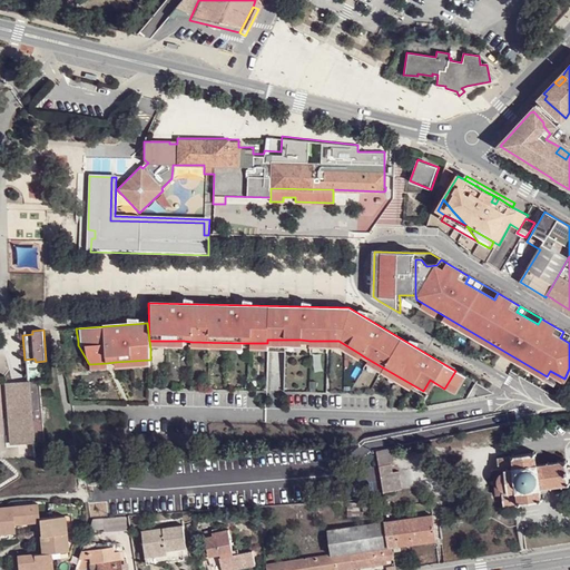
[(569,335),(563,332),(560,337),(569,343),(569,335)]
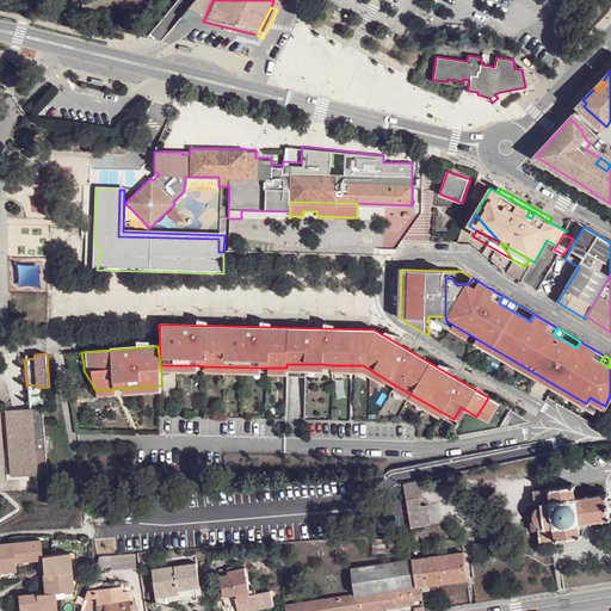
[(287,376),(287,372),(322,372),(322,364),(287,364),(287,368),(269,368),(269,376),(287,376)]
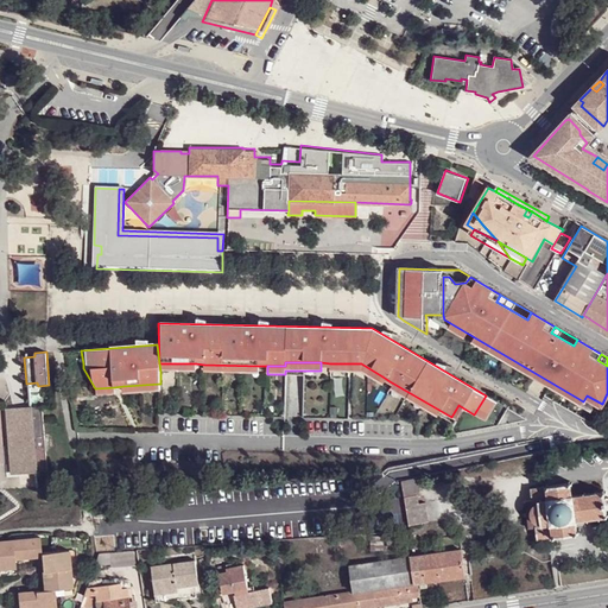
[(361,363),(330,363),(329,372),(356,371),(379,384),(382,377),(361,363)]
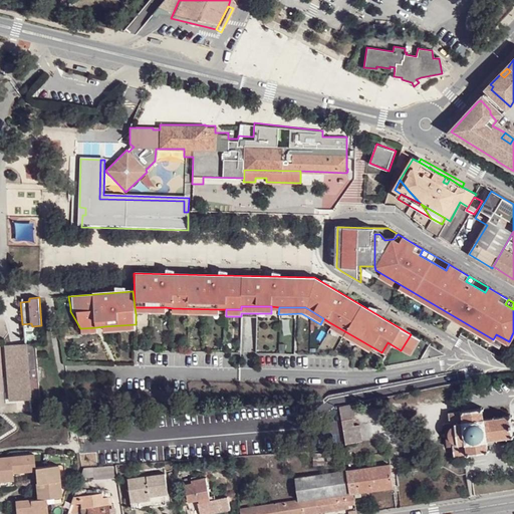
[(218,309),(173,308),(173,315),(218,316),(218,309)]
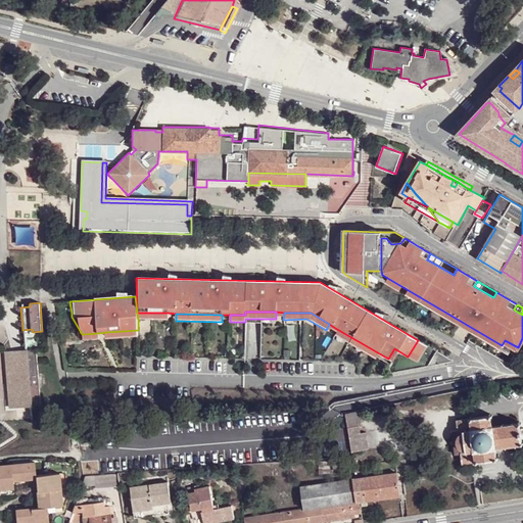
[(388,359),(335,328),(332,334),(385,365),(388,359)]
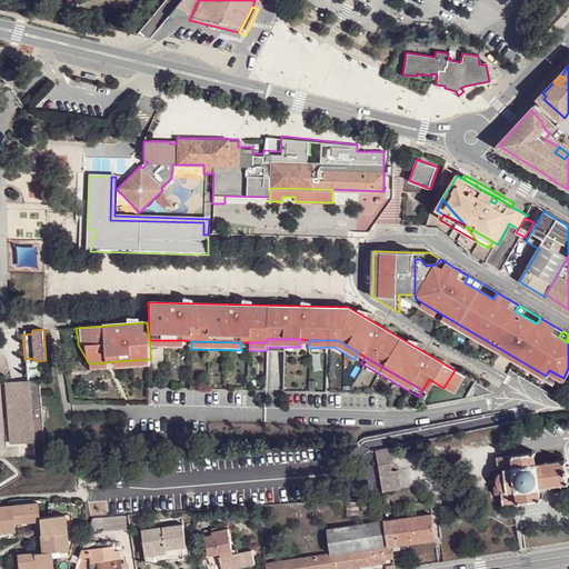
[(150,359),(116,361),(118,369),(149,367),(150,359)]
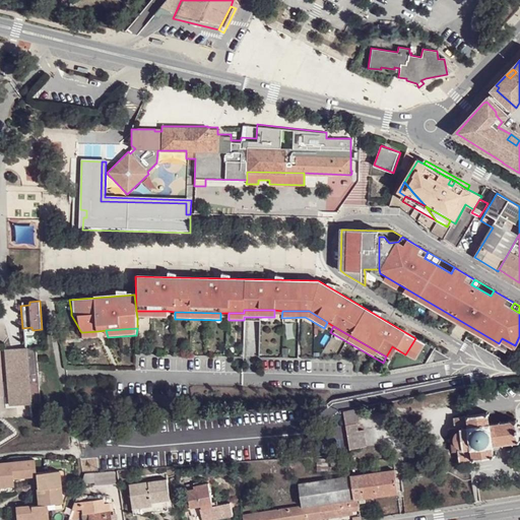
[(415,338),(405,354),(412,359),(421,342),(415,338)]
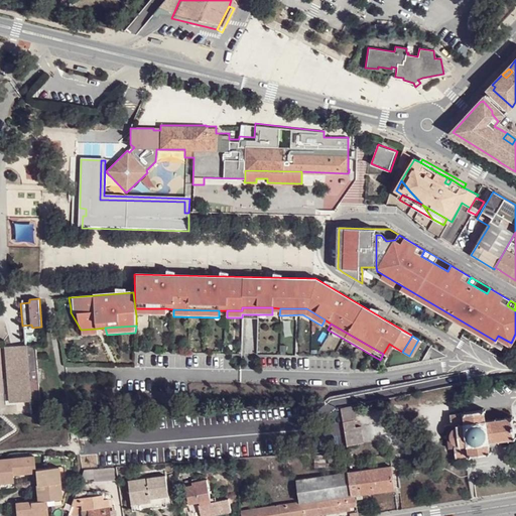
[(511,343),(498,336),(495,341),(508,349),(511,343)]
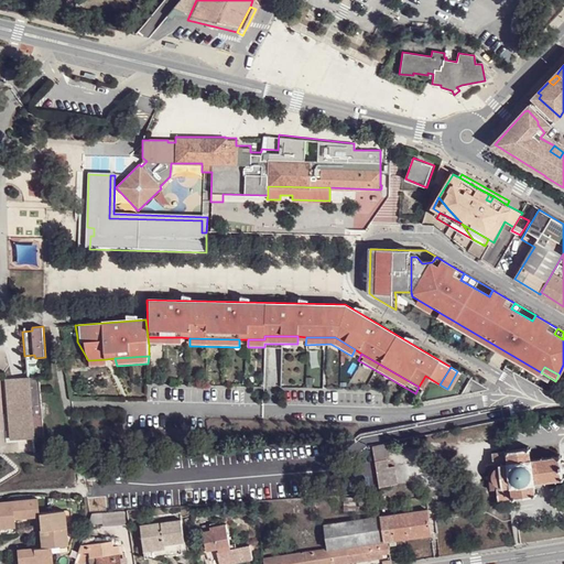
[(15,427),(33,427),(45,426),(40,368),(29,369),(29,376),(30,384),(14,386),(14,402),(15,427)]
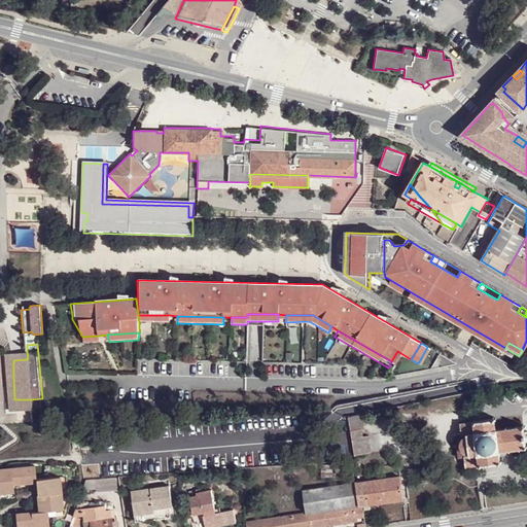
[(28,359),(27,351),(13,353),(13,360),(28,359)]
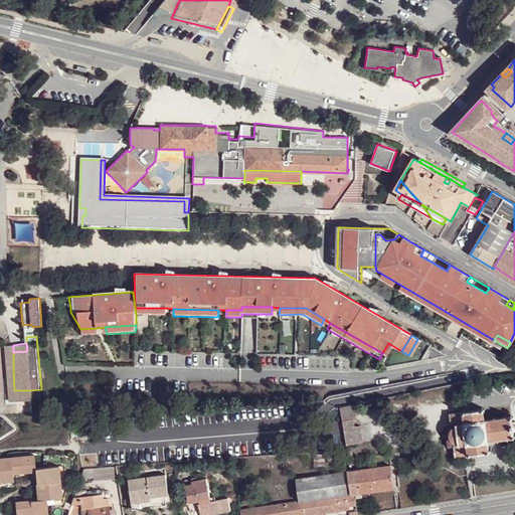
[(30,398),(30,390),(14,390),(13,367),(13,352),(13,345),(5,345),(10,399),(30,398)]
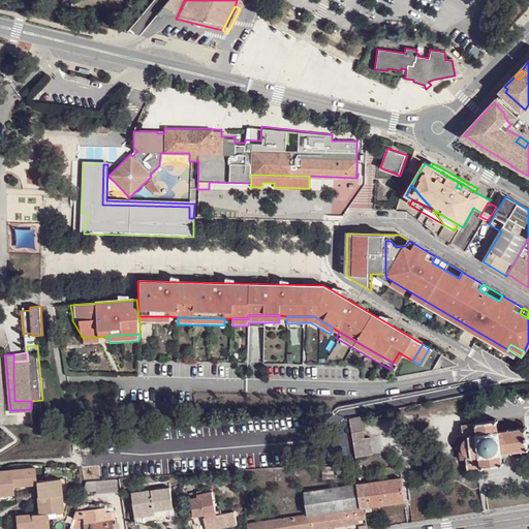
[(367,430),(364,415),(349,418),(351,432),(365,430),(367,430)]
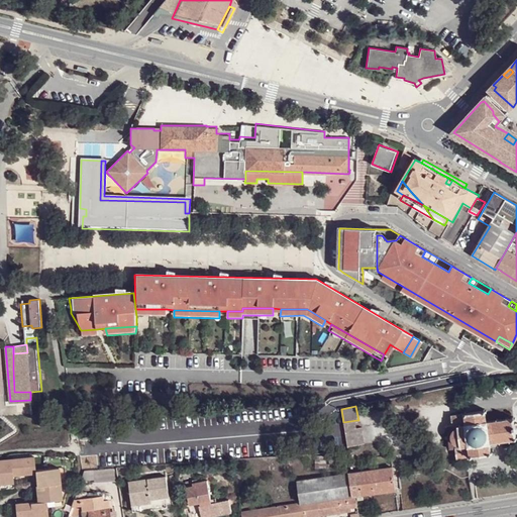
[(490,442),(515,439),(512,418),(488,420),(486,411),(451,415),(452,425),(446,425),(449,448),(455,448),(457,458),(491,453),(490,442)]
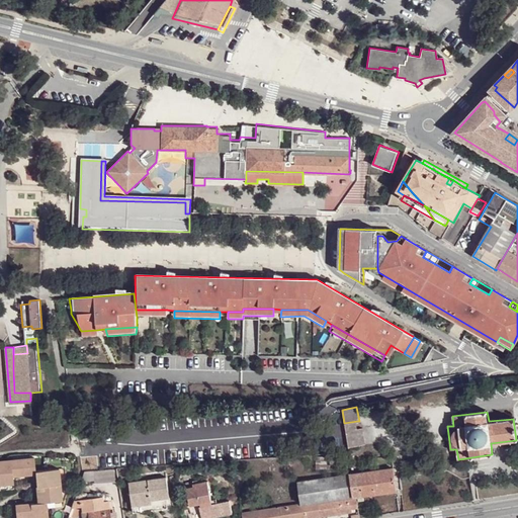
[(358,428),(357,421),(344,423),(347,447),(366,444),(363,427),(358,428)]
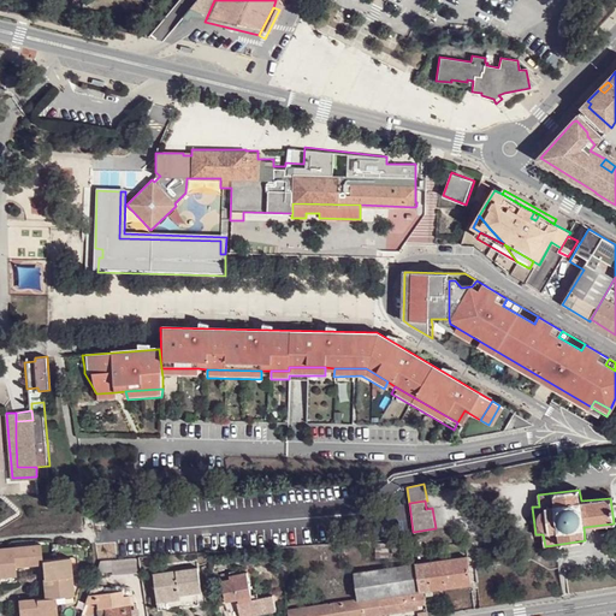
[(43,562),(43,558),(41,544),(0,548),(0,575),(17,574),(17,573),(16,564),(31,563),(43,562)]
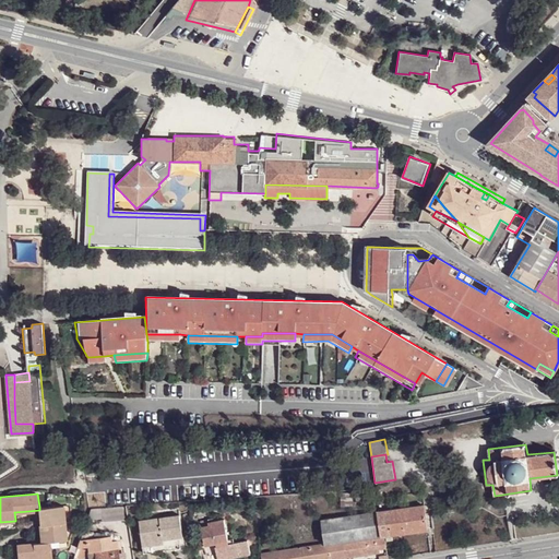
[(123,516),(122,502),(88,504),(90,518),(123,516)]
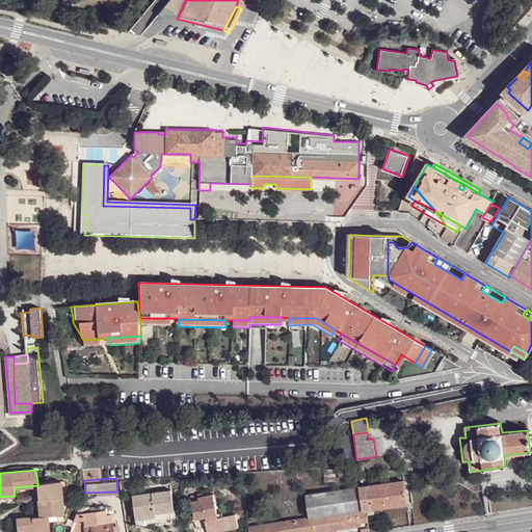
[(19,531),(52,531),(52,522),(51,514),(67,513),(65,498),(63,480),(37,482),(37,485),(41,516),(19,519),(19,531)]
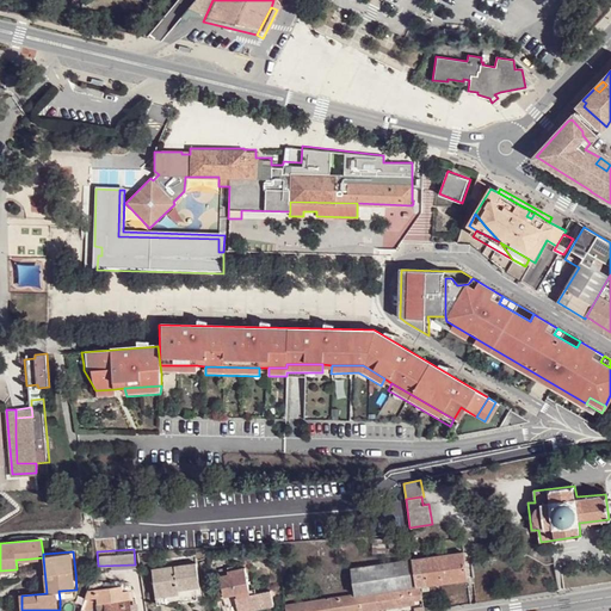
[(463,553),(415,560),(351,569),(355,594),(376,592),(413,586),(420,585),(467,579),(463,553)]
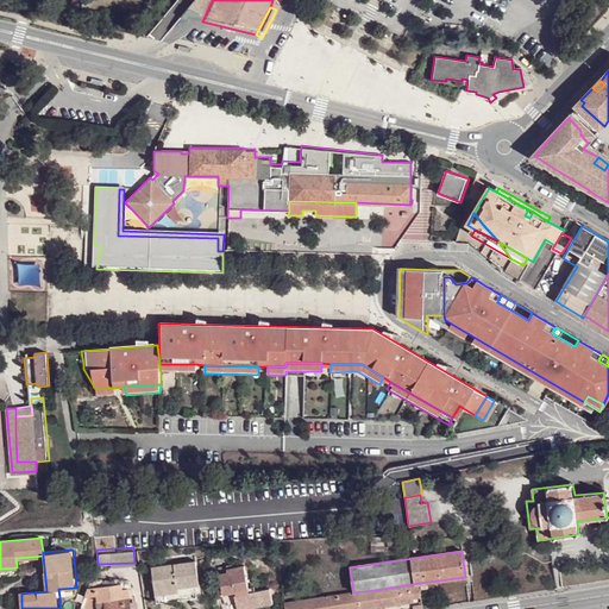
[(32,565),(31,557),(16,558),(17,566),(32,565)]
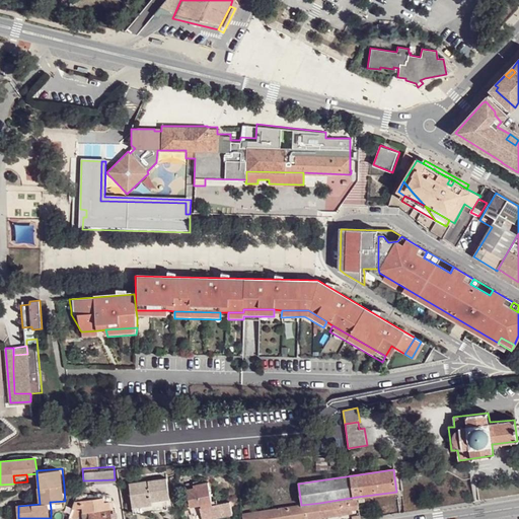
[(131,483),(134,506),(151,504),(151,500),(165,499),(170,498),(168,480),(148,483),(148,480),(131,483)]
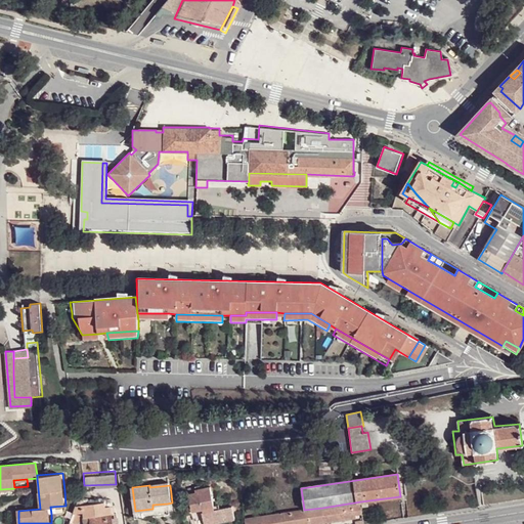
[(190,523),(209,523),(234,520),(232,507),(219,508),(218,506),(213,506),(210,488),(199,489),(200,493),(189,494),(191,509),(188,509),(190,523)]
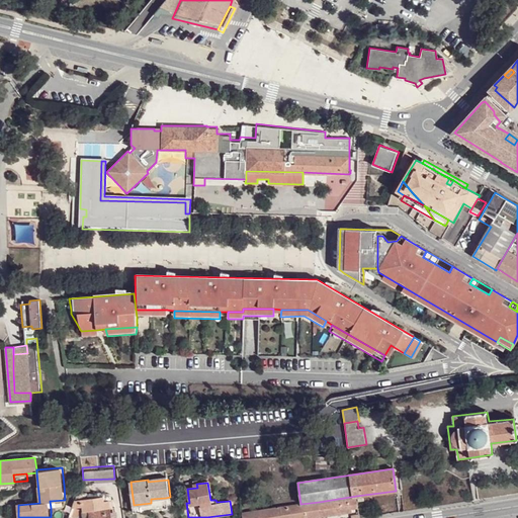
[(50,501),(51,508),(66,507),(71,491),(70,484),(64,485),(65,500),(50,501)]
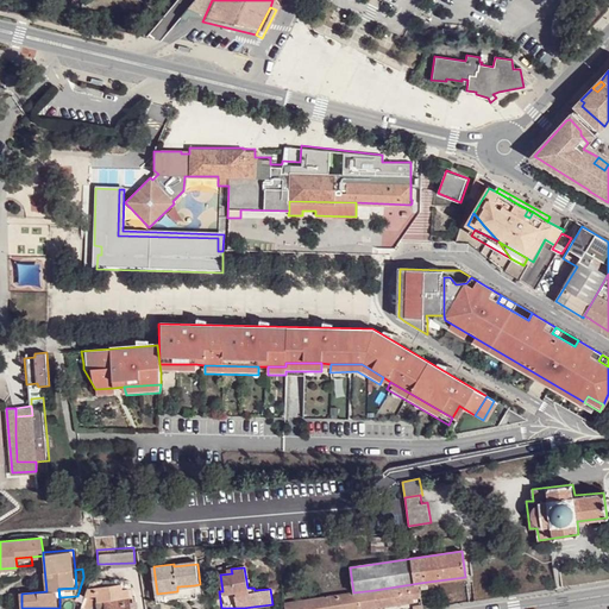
[(87,588),(79,608),(87,608),(98,608),(130,608),(127,588),(120,589),(119,583),(99,585),(87,588)]
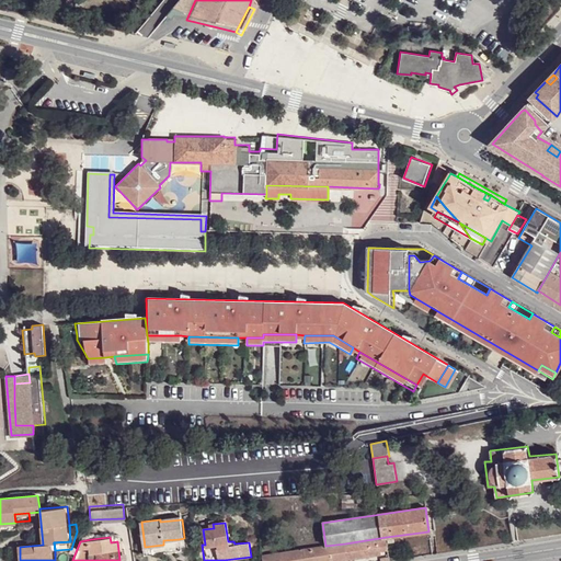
[(379,538),(345,544),(347,560),(381,554),(379,538)]
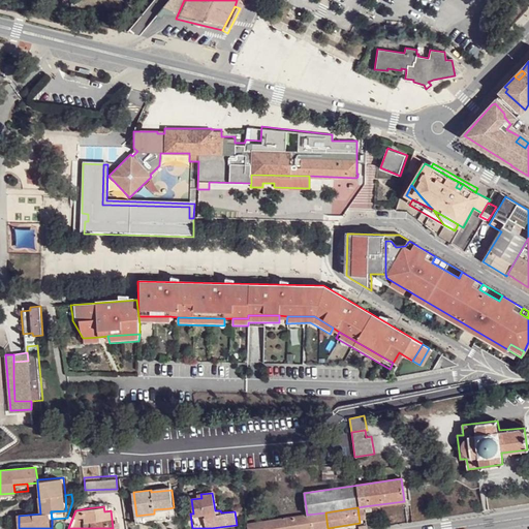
[(154,514),(136,516),(137,524),(170,521),(168,508),(154,509),(154,514)]
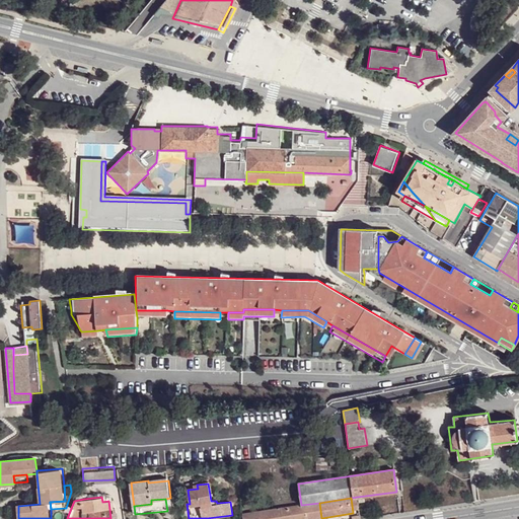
[(319,503),(301,505),(281,508),(282,518),(314,518),(321,518),(319,503)]
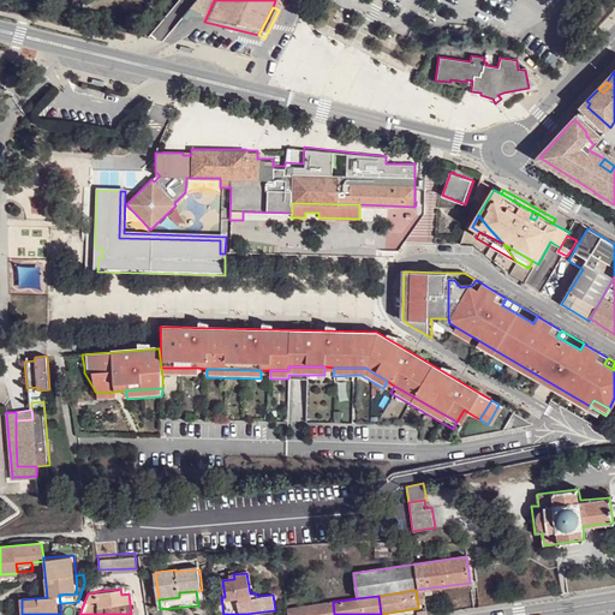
[(334,614),(333,602),(287,609),(288,614),(334,614)]
